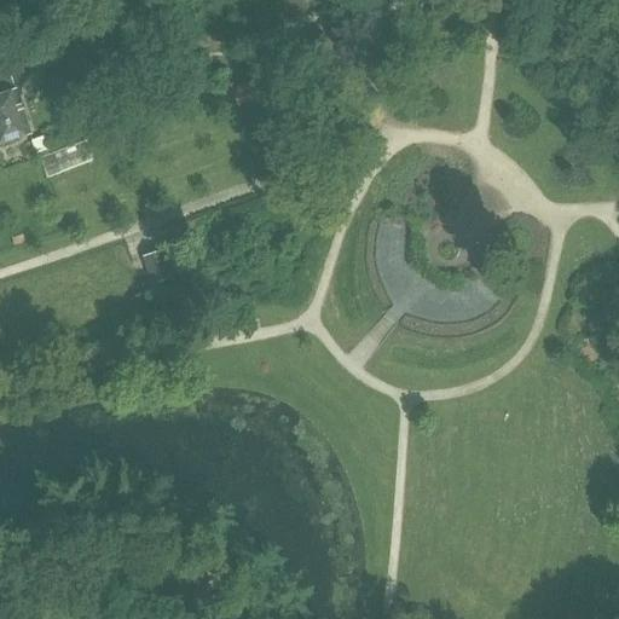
[(0,94),(0,144),(30,134),(15,90),(0,94)]
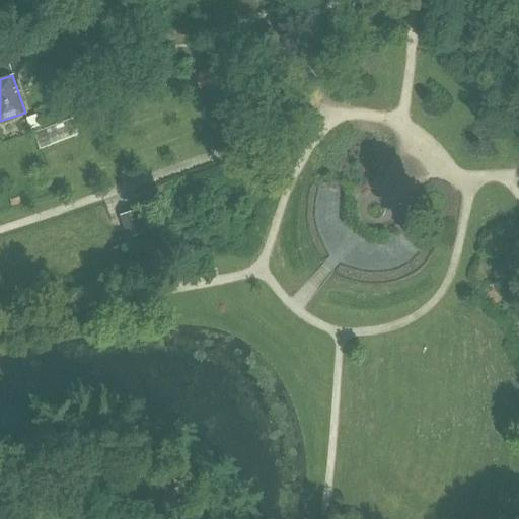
[(27,118),(32,132),(41,130),(34,115),(27,118)]
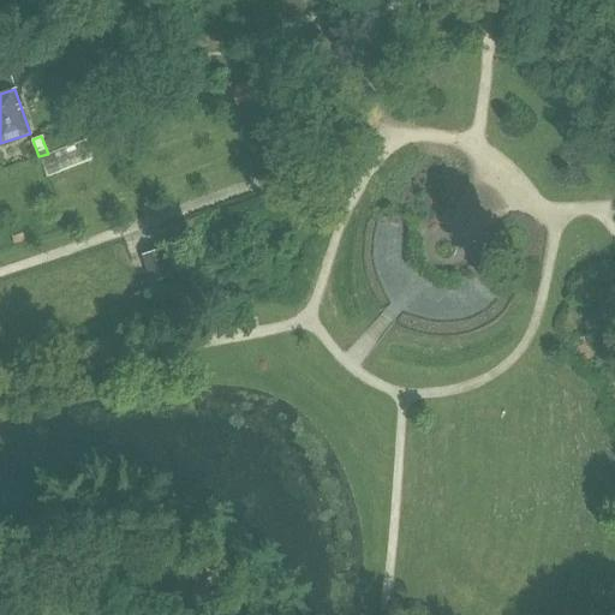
[(91,160),(84,139),(40,157),(47,177),(91,160)]
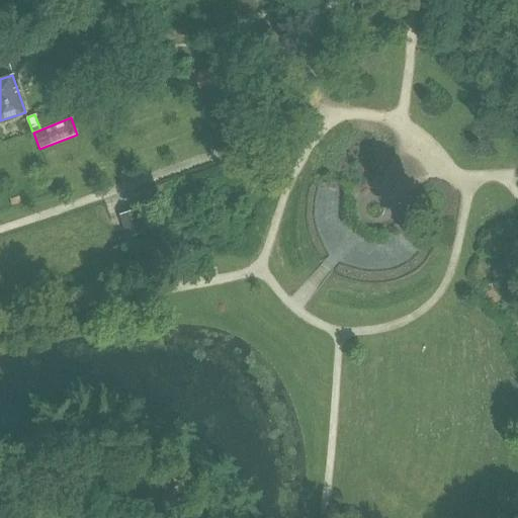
[(135,210),(119,216),(126,238),(143,233),(135,210)]
